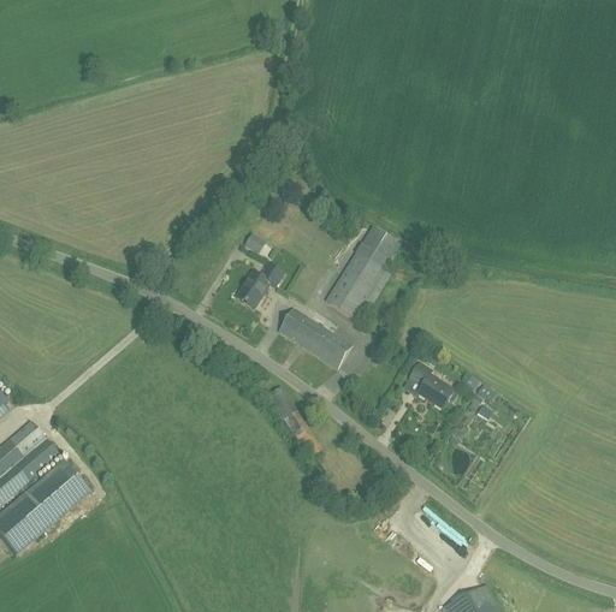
[(373,225),(356,251),(383,268),(400,242),(373,225)]
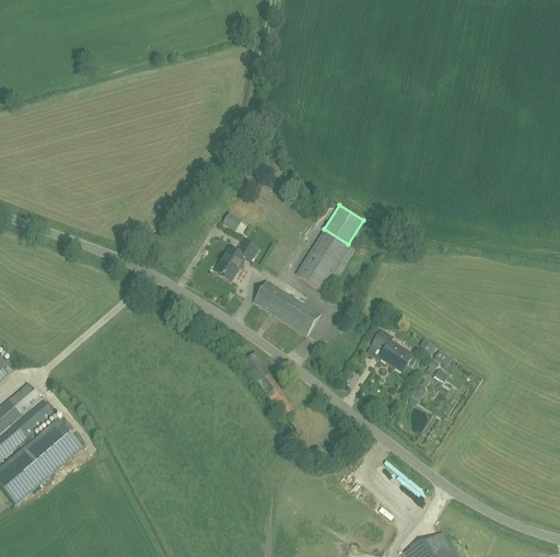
[(291,240),(299,246),(311,232),(303,225),(291,240)]
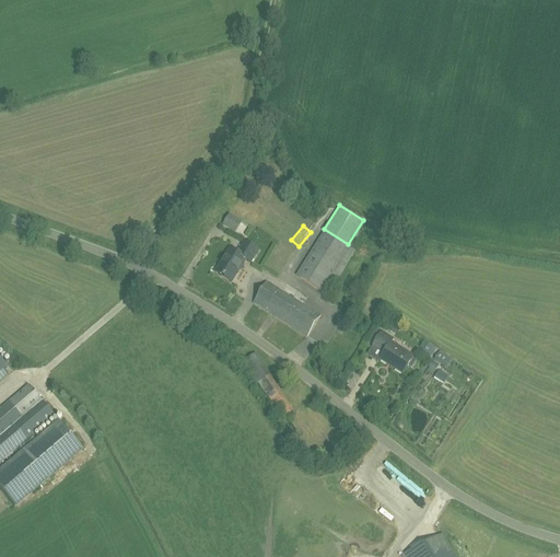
[(348,244),(324,229),(296,273),(321,288),(348,244)]
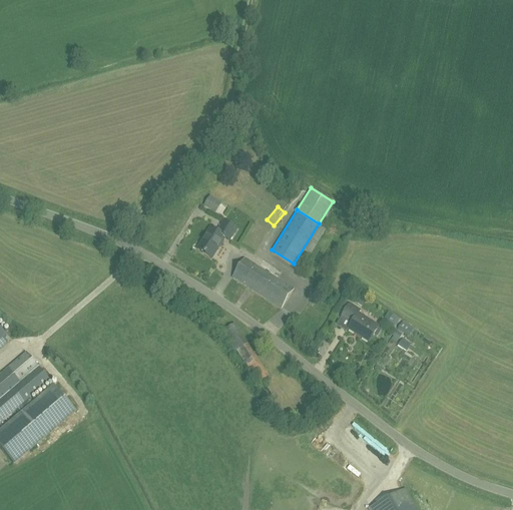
[(229,237),(236,226),(224,218),(217,229),(210,225),(197,246),(211,256),(224,235),(229,237)]
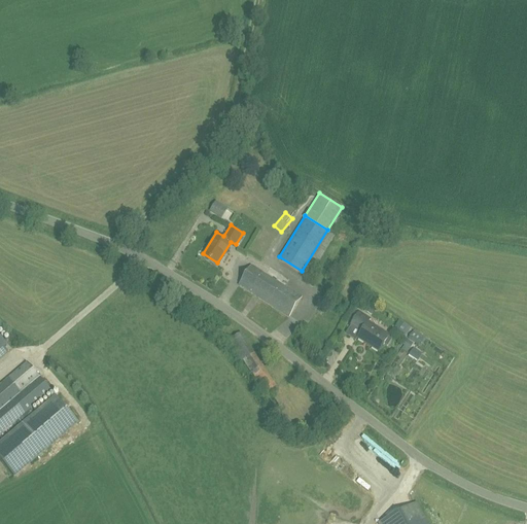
[(289,314),(302,294),(251,263),(239,282),(289,314)]
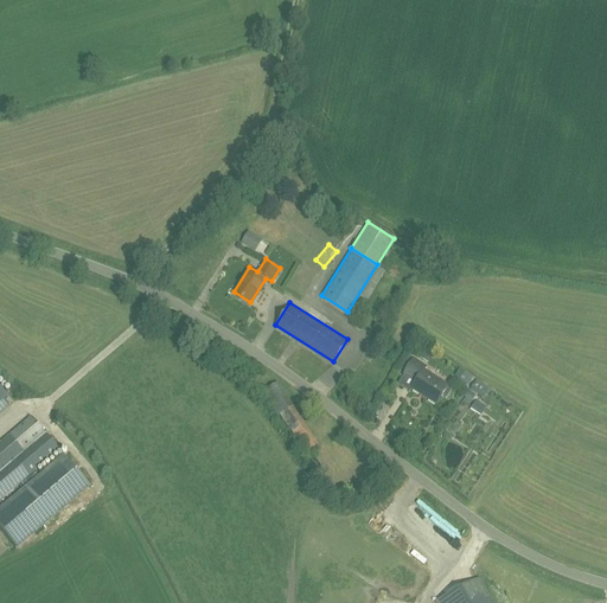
[(438,402),(442,392),(446,395),(451,387),(447,385),(448,384),(423,369),(426,364),(413,355),(404,371),(416,378),(411,386),(438,402)]
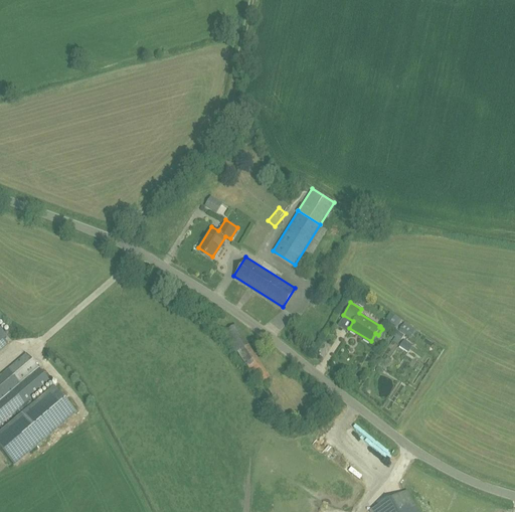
[(405,342),(411,347),(416,342),(410,336),(405,342)]
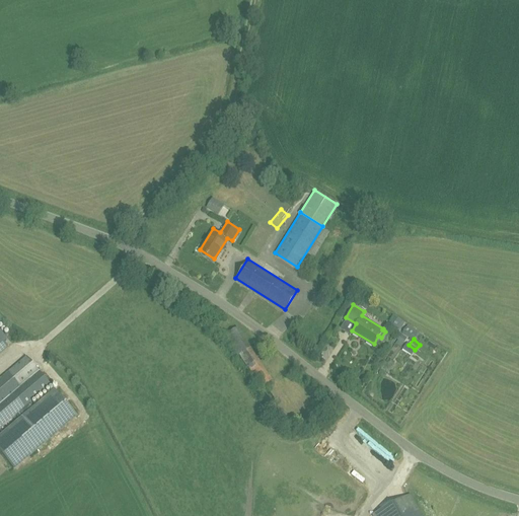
[(26,354),(8,370),(19,384),(39,368),(26,354)]
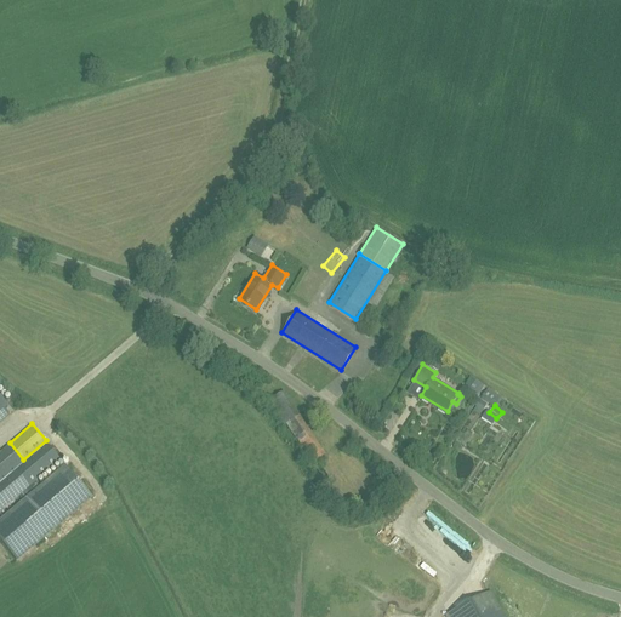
[(10,443),(0,450),(0,501),(4,506),(20,492),(35,479),(61,457),(46,440),(23,460),(10,443)]
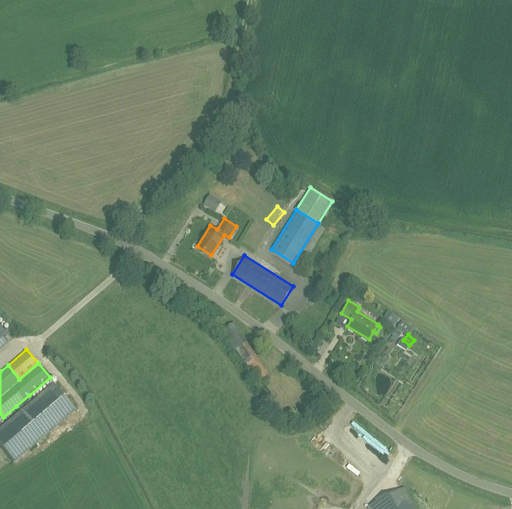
[(55,384),(43,394),(65,416),(75,407),(55,384)]
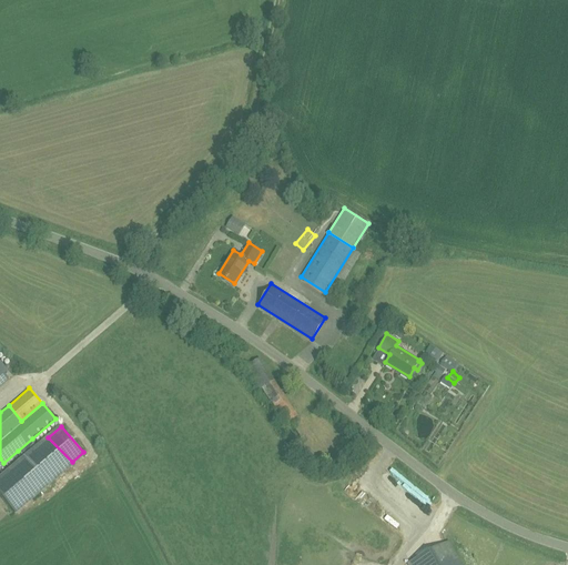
[(23,458),(0,478),(0,492),(16,511),(72,462),(48,437),(38,445),(32,439),(18,451),(23,458)]
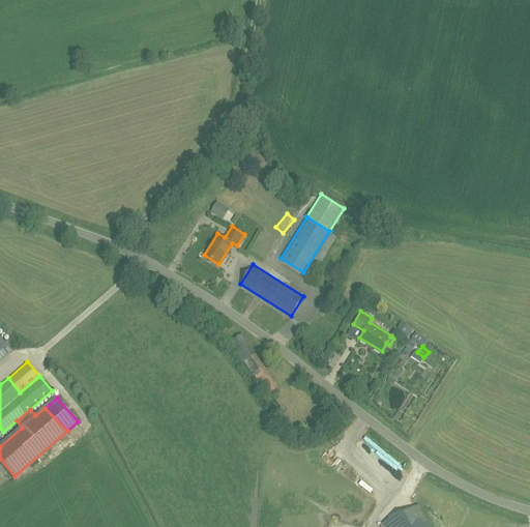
[(366,456),(380,464),(387,450),(374,443),(366,456)]
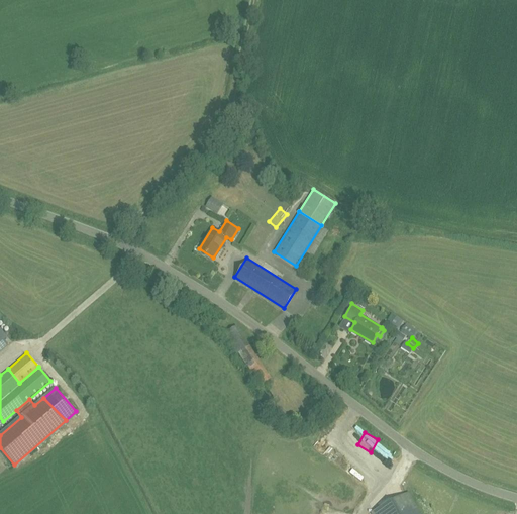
[(331,447),(324,439),(320,443),(326,451),(331,447)]
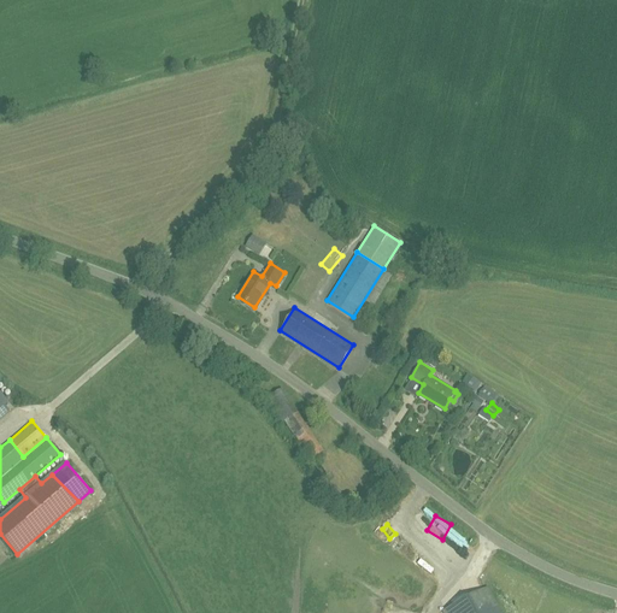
[(407,542),(403,547),(417,559),(422,553),(407,542)]
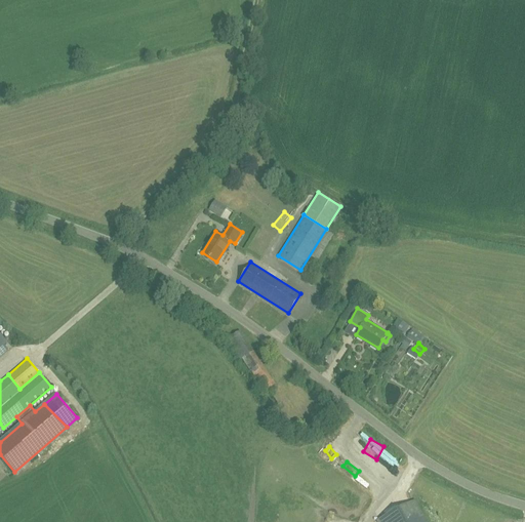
[(415,497),(377,518),(379,521),(409,521),(423,515),(415,497)]
